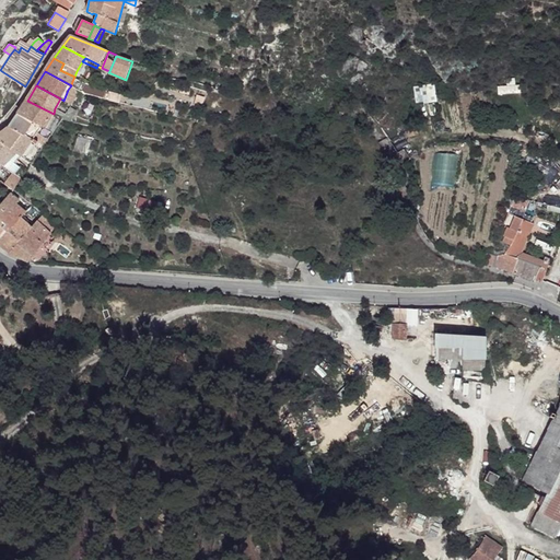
[(54,114),(27,101),(18,114),(33,121),(42,126),(45,128),(54,114)]
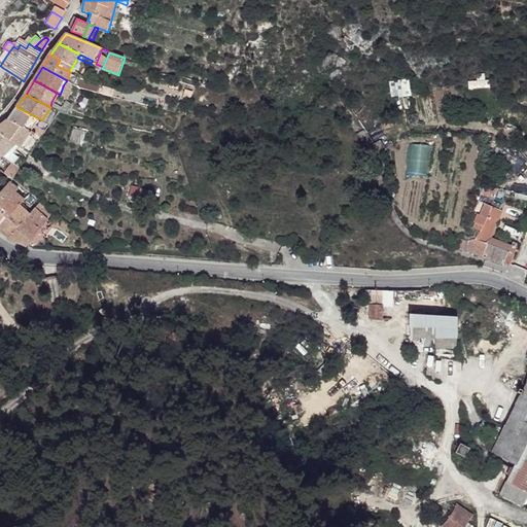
[(31,114),(16,107),(8,119),(23,127),(31,114)]
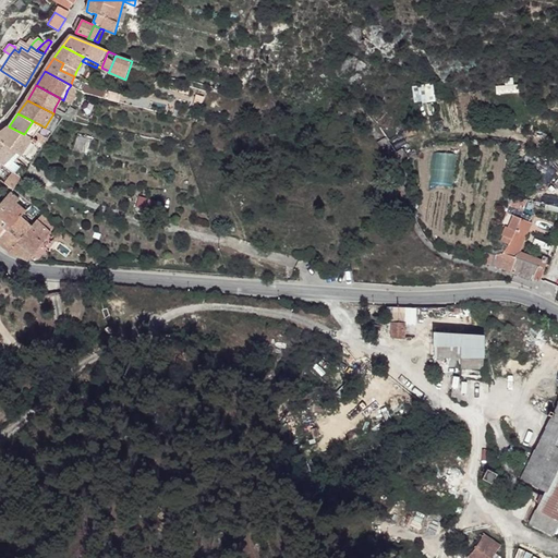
[(24,134),(9,126),(0,133),(0,141),(16,153),(20,155),(32,138),(24,134)]
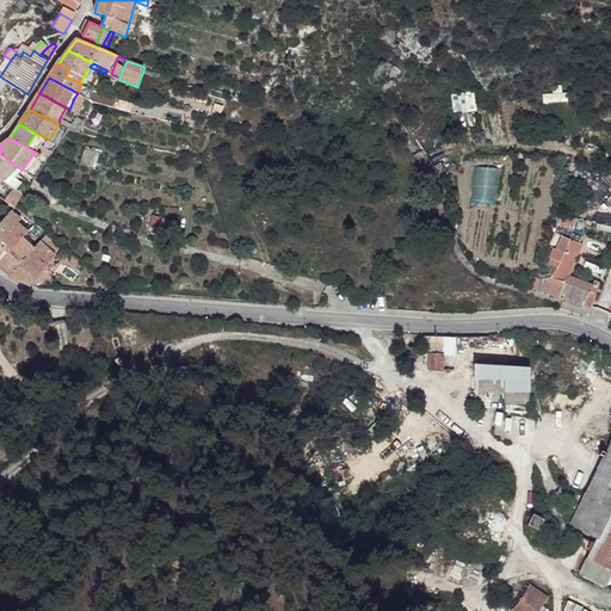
[(0,154),(0,178),(2,180),(18,167),(0,154)]
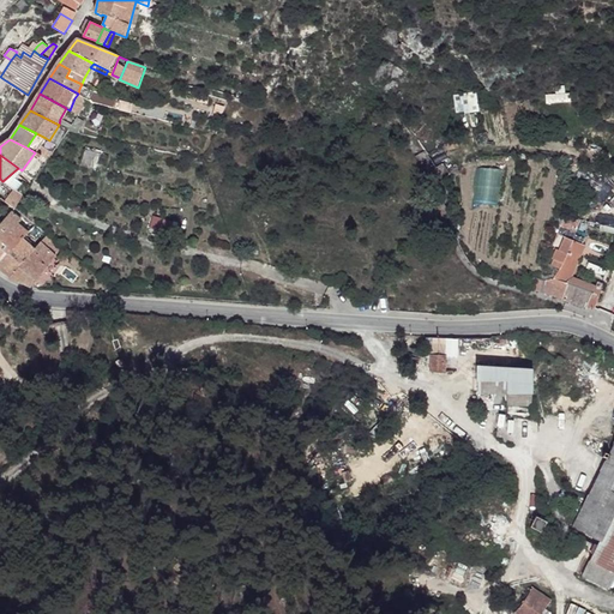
[(0,223),(0,262),(18,244),(28,234),(17,224),(19,221),(10,214),(0,223)]
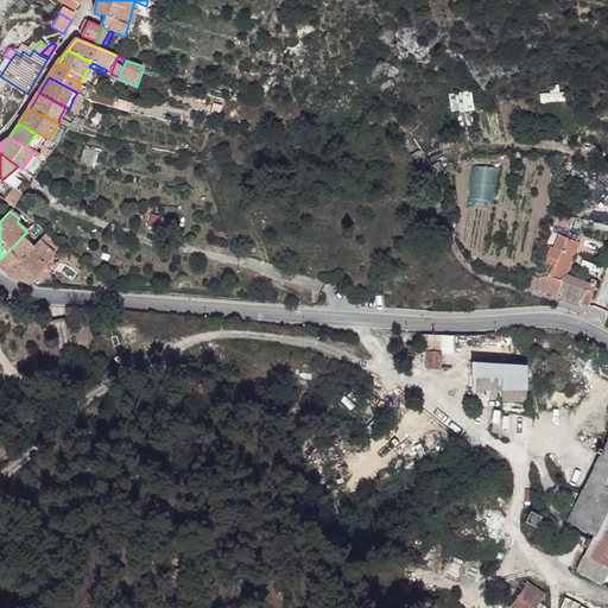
[(29,252),(8,274),(30,284),(38,286),(61,259),(56,254),(57,252),(63,246),(61,244),(46,232),(39,241),(29,252)]
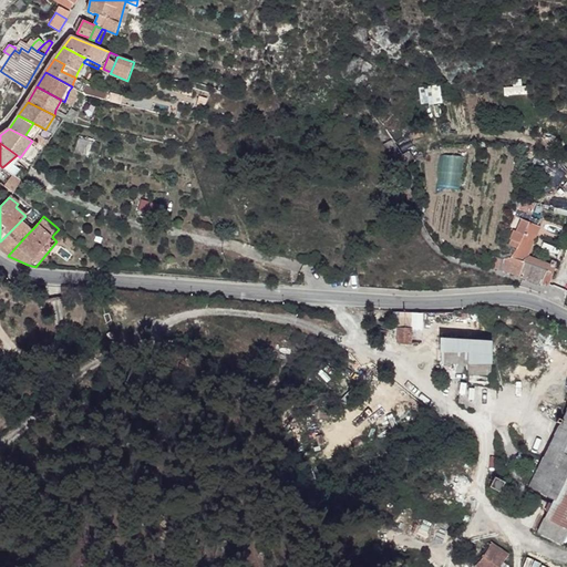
[(536,225),(519,218),(514,232),(522,235),(513,257),(505,261),(495,257),(491,268),(502,270),(542,286),(549,285),(554,272),(525,261),(527,256),(538,227),(536,225)]
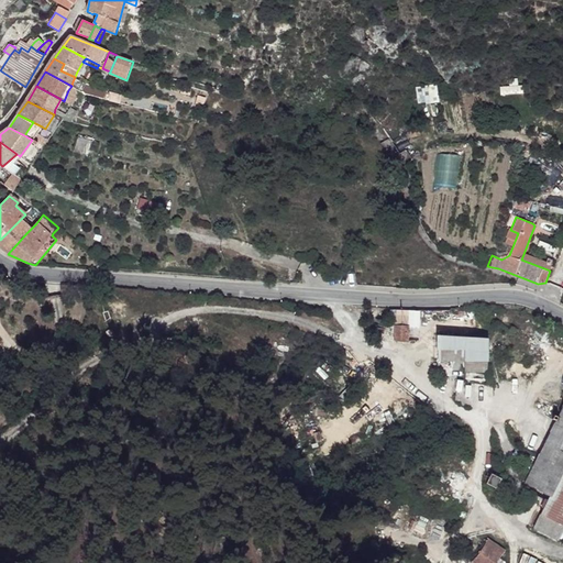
[(17,223),(0,240),(0,247),(8,254),(26,233),(17,223)]
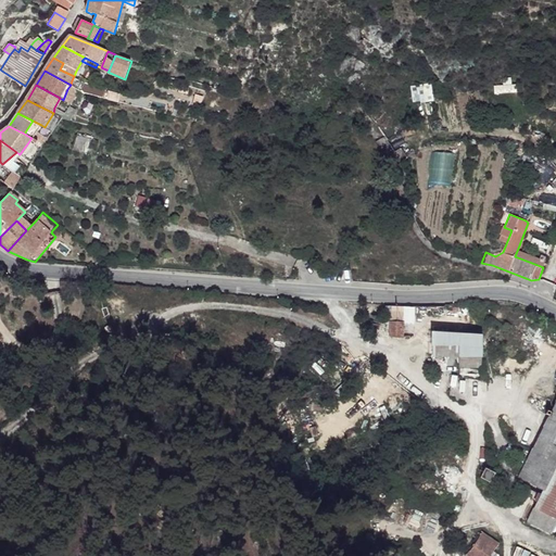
[(545,261),(517,251),(515,256),(543,267),(545,261)]
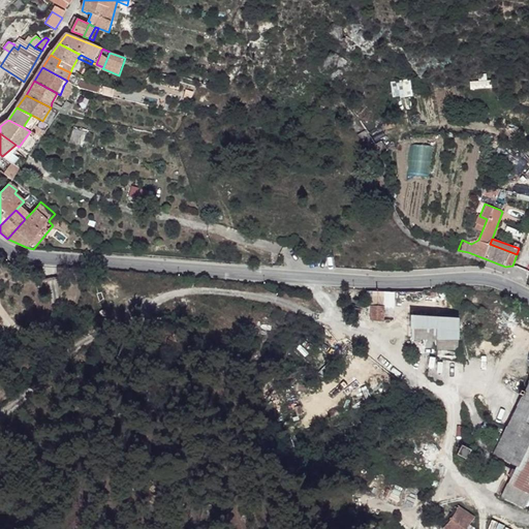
[(382,307),(371,306),(369,317),(381,319),(382,307)]
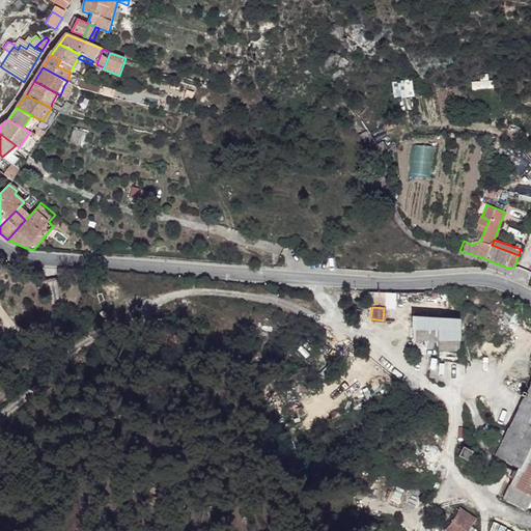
[(462,313),(414,311),(413,324),(439,326),(438,335),(459,336),(462,313)]
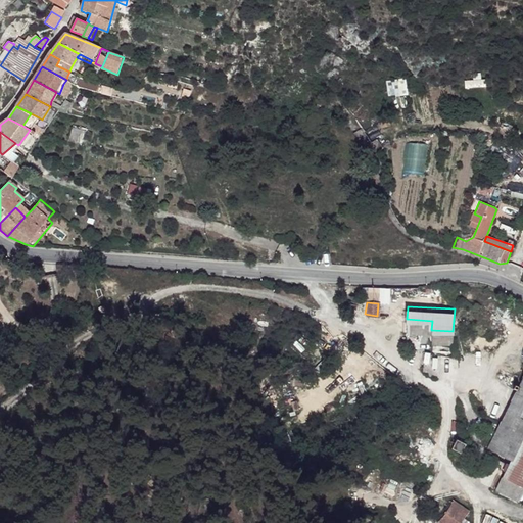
[(432,321),(407,319),(407,329),(431,330),(432,321)]
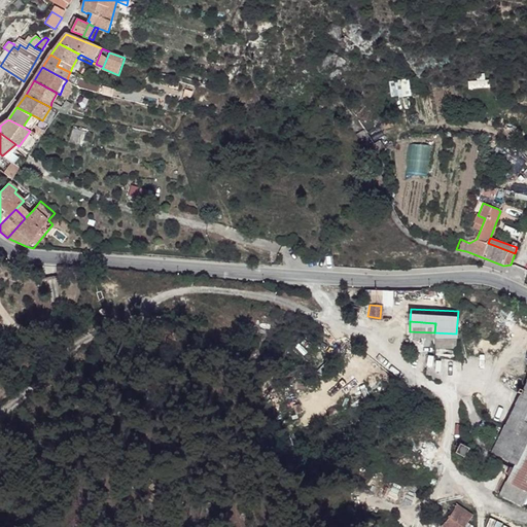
[(456,334),(434,332),(434,345),(456,345),(456,334)]
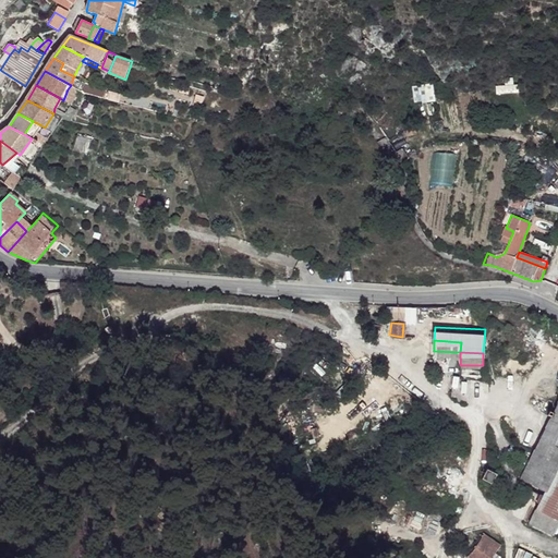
[(557,398),(548,417),(552,420),(524,476),(546,488),(529,522),(554,535),(557,526),(557,398)]
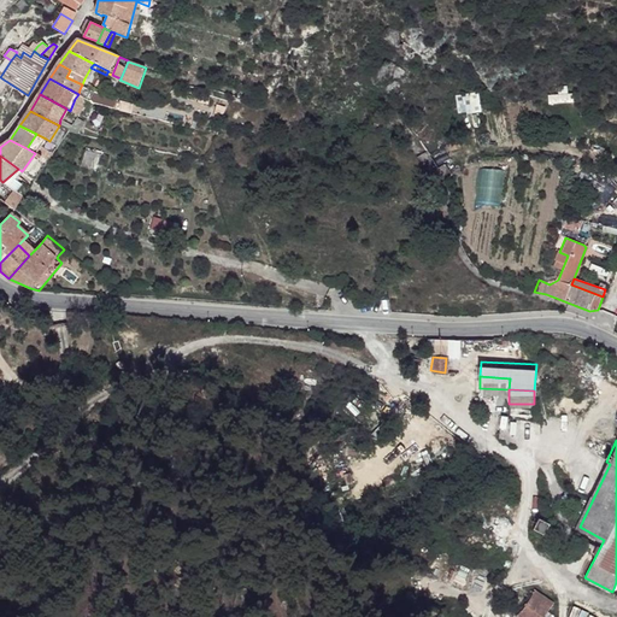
[(551,522),(540,516),(535,524),(546,530),(551,522)]
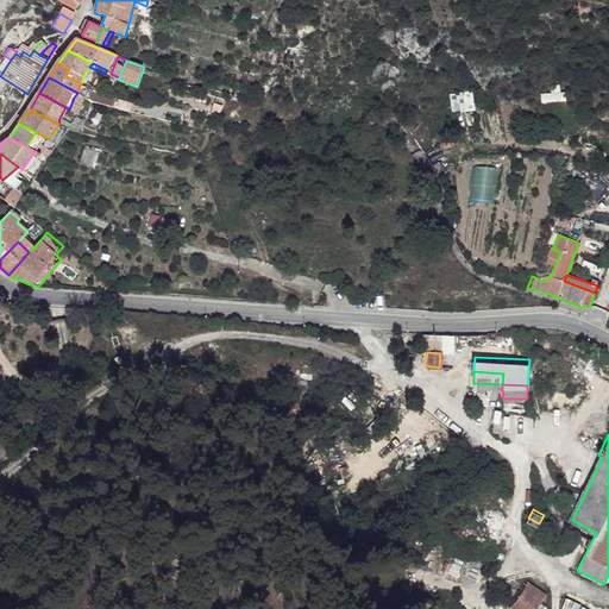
[(528,584),(512,608),(540,608),(537,607),(545,594),(528,584)]
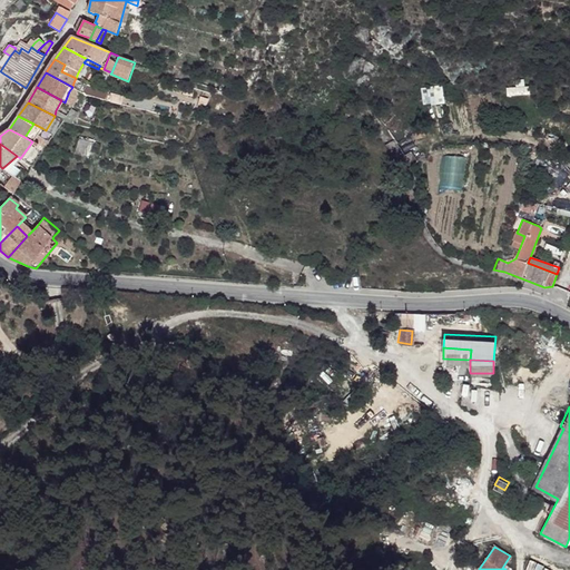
[(526,569),(551,569),(530,560),(526,569)]
